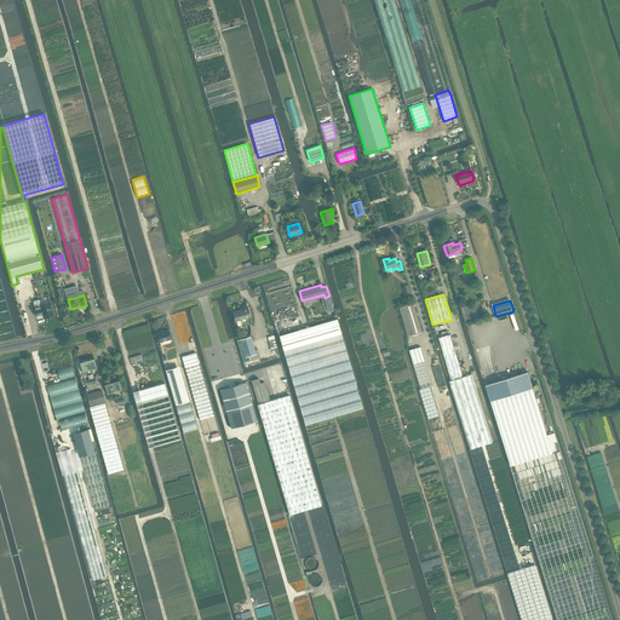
[(40,304),(44,317),(53,315),(50,302),(40,304)]
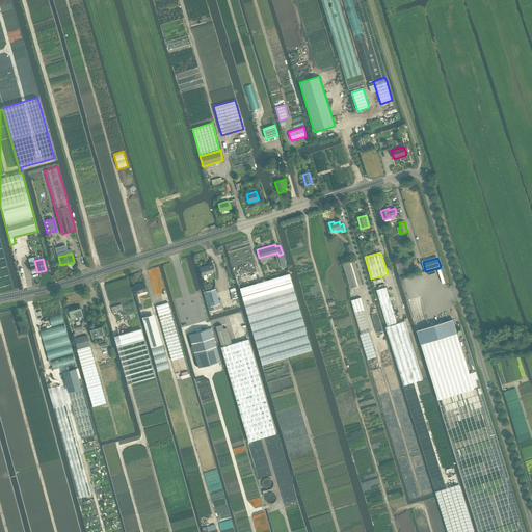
[(343,264),(350,289),(363,285),(354,261),(343,264)]
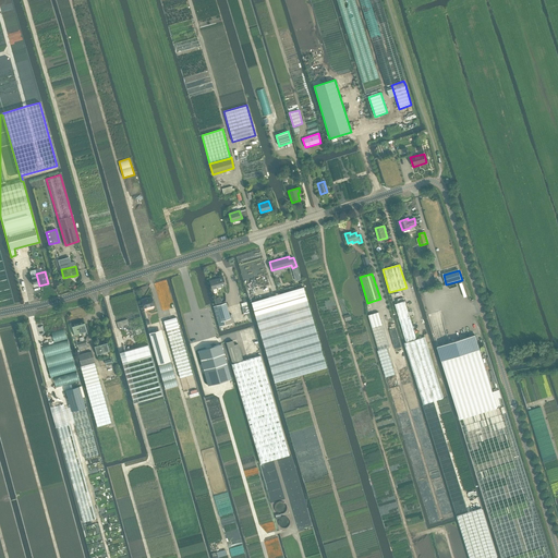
[(209,281),(213,289),(226,286),(222,277),(209,281)]
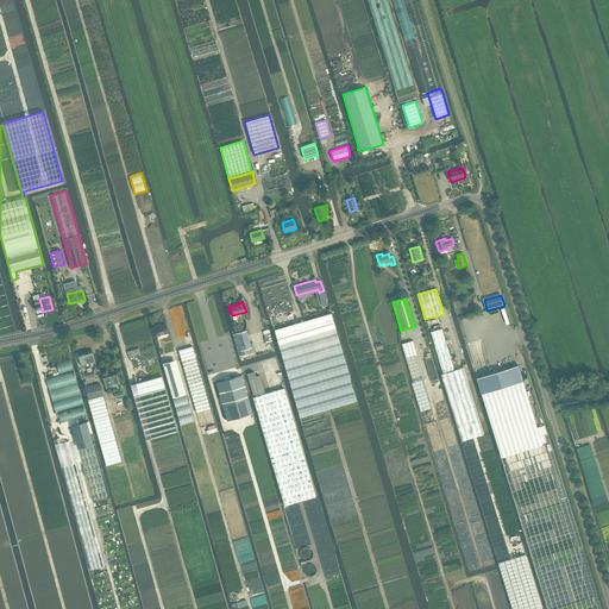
[(336,328),(331,313),(274,330),(278,345),(300,418),(357,401),(336,328)]
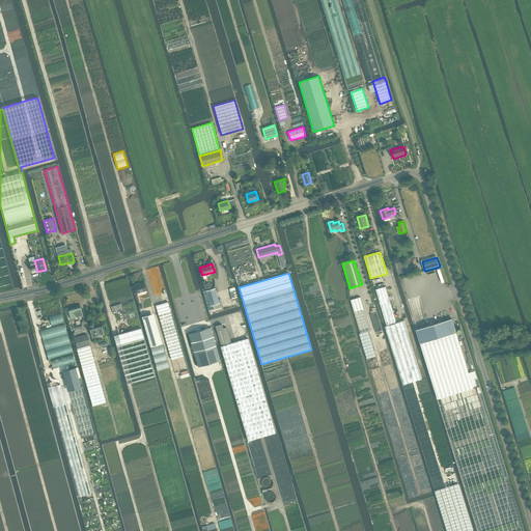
[(146,290),(144,283),(137,284),(134,285),(137,294),(146,290)]
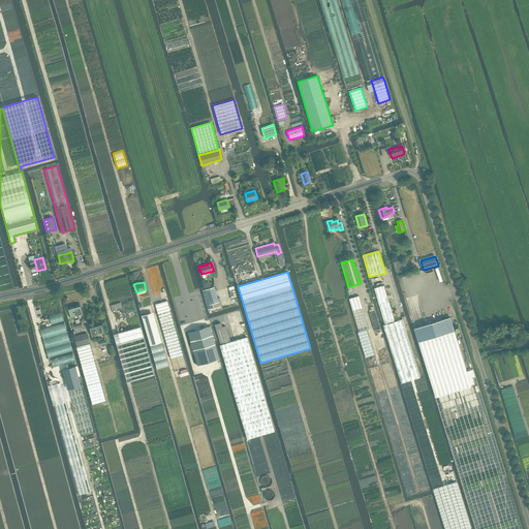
[(374,288),(384,324),(395,321),(384,285),(374,288)]
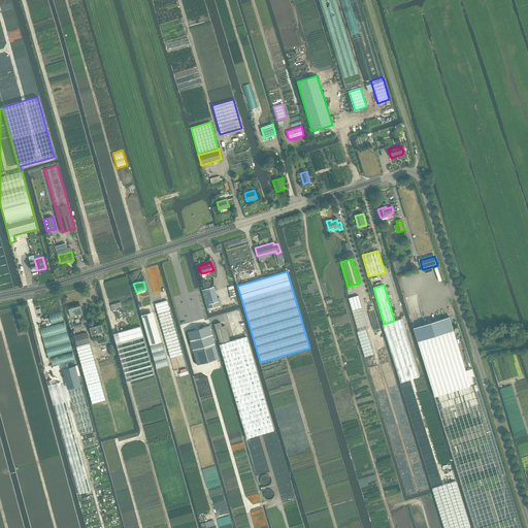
[(213,287),(202,290),(207,309),(212,307),(211,303),(218,301),(213,287)]
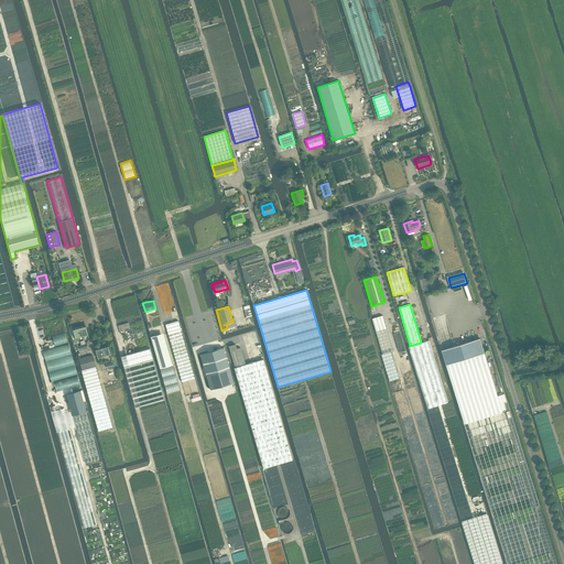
[(372,318),(376,332),(386,328),(382,316),(372,318)]
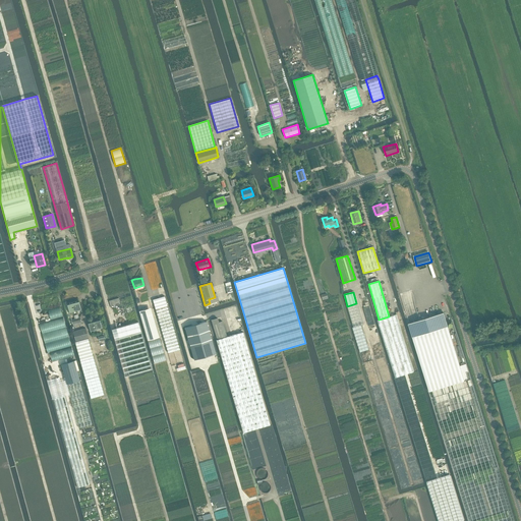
[(164,296),(153,299),(168,353),(179,350),(164,296)]
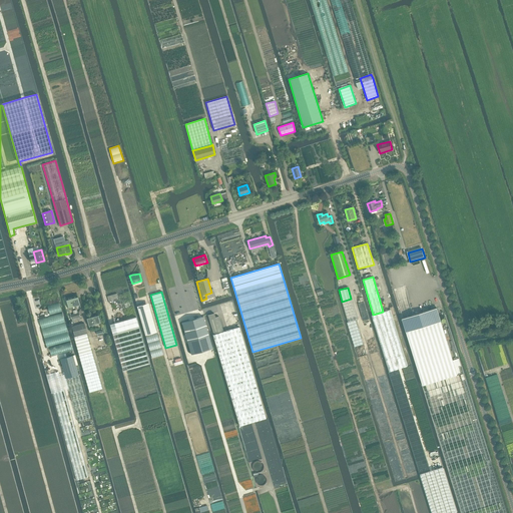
[(438,301),(438,300),(437,299),(437,298),(436,297),(435,296),(434,295),(432,294),(431,294),(430,294),(428,295),(427,295),(426,296),(425,297),(425,298),(424,300),(424,301),(424,302),(424,303),(425,305),(426,306),(428,307),(429,308),(430,308),(431,308),(433,308),(434,307),(435,306),(436,305),(437,304),(437,303),(438,301)]
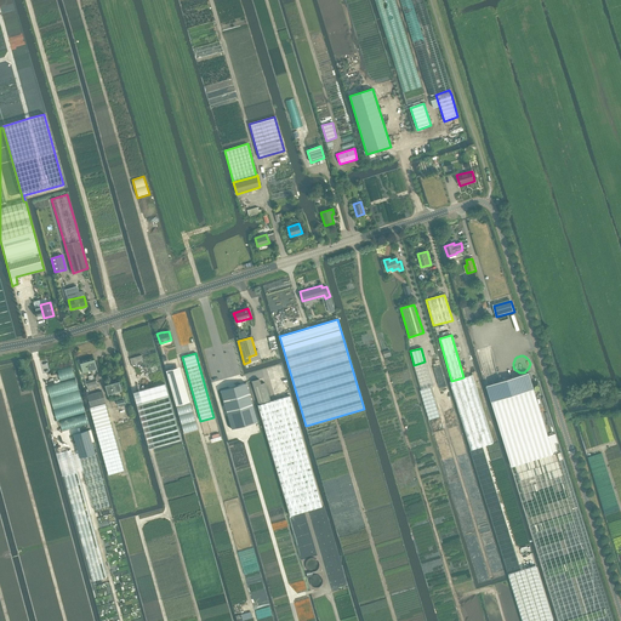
[(80,363),(83,372),(97,369),(95,359),(80,363)]
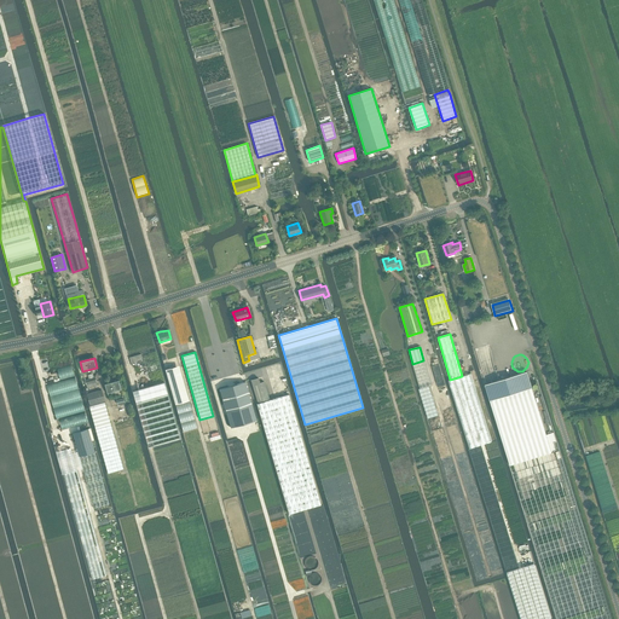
[(412,364),(420,388),(429,386),(431,385),(423,360),(412,364)]
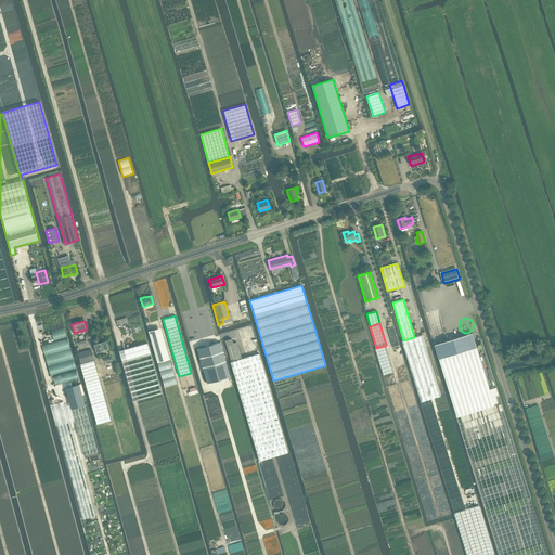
[(131,328),(114,333),(118,350),(123,363),(133,401),(162,394),(147,343),(142,325),(131,328)]
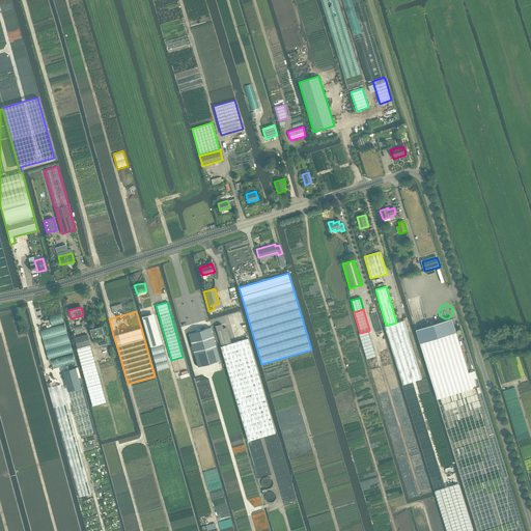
[(142,317),(144,327),(150,346),(162,343),(156,323),(154,313),(142,317)]
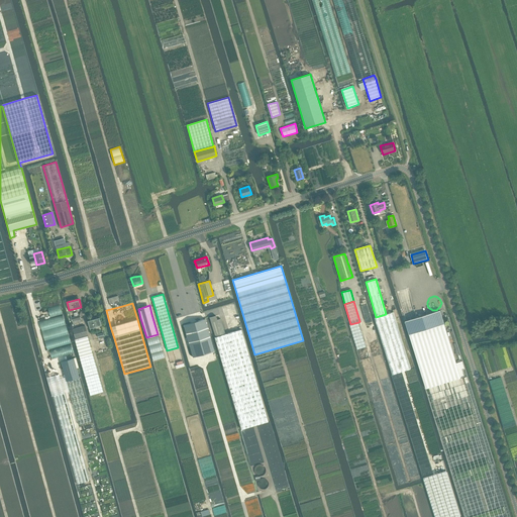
[(440,310),(405,321),(409,334),(444,323),(440,310)]
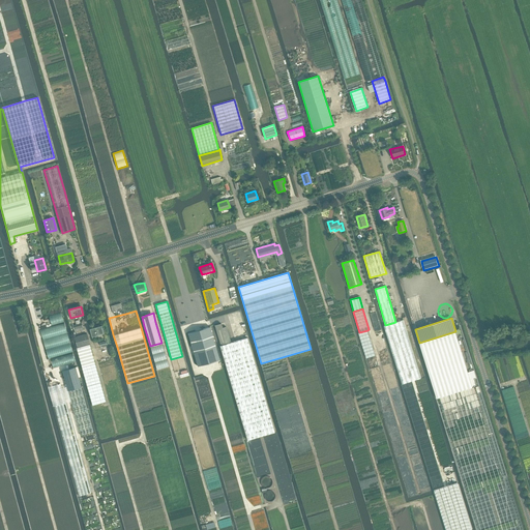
[(74,329),(75,332),(83,330),(82,327),(82,324),(72,326),(74,329)]
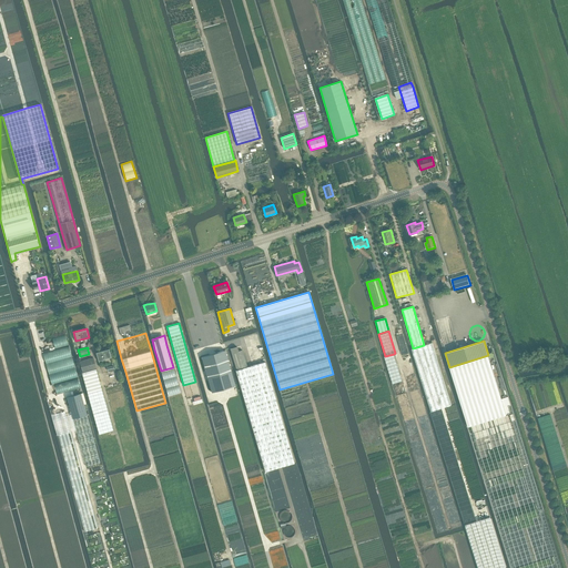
[(95,352),(99,361),(111,357),(109,348),(95,352)]
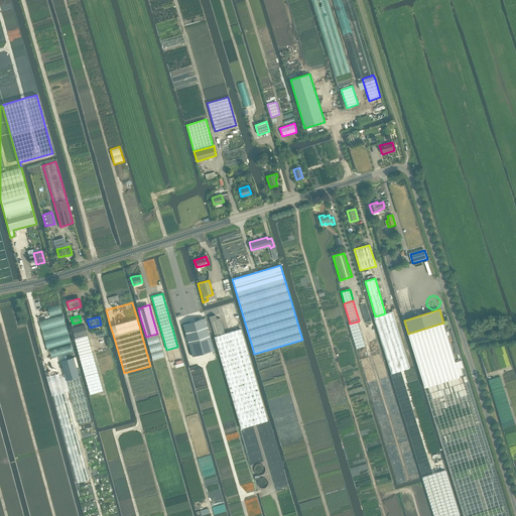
[(205,318),(204,318),(183,325),(192,356),(214,350),(205,318)]
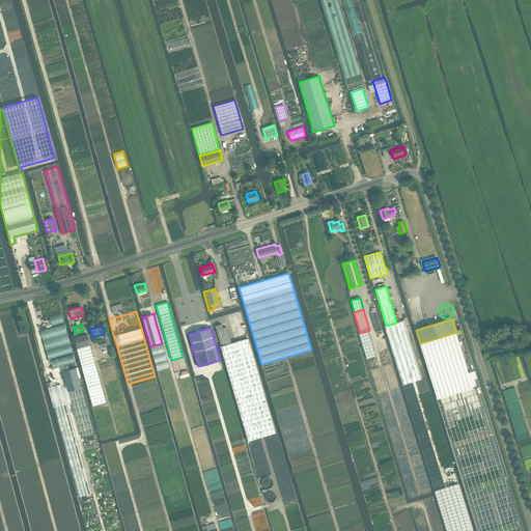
[(217,330),(216,330),(221,345),(230,342),(226,328),(223,329),(217,330)]
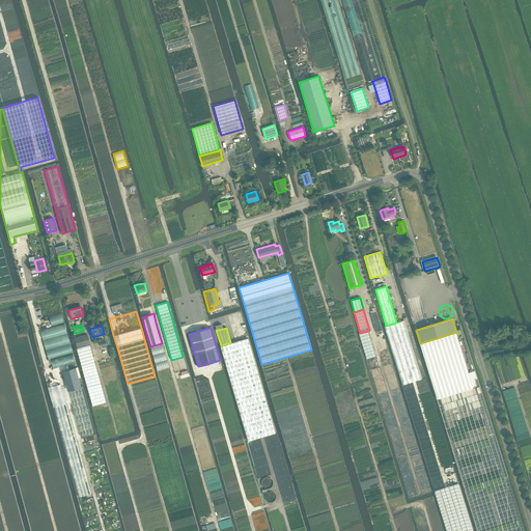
[(368,331),(360,333),(359,333),(366,359),(375,357),(368,331)]
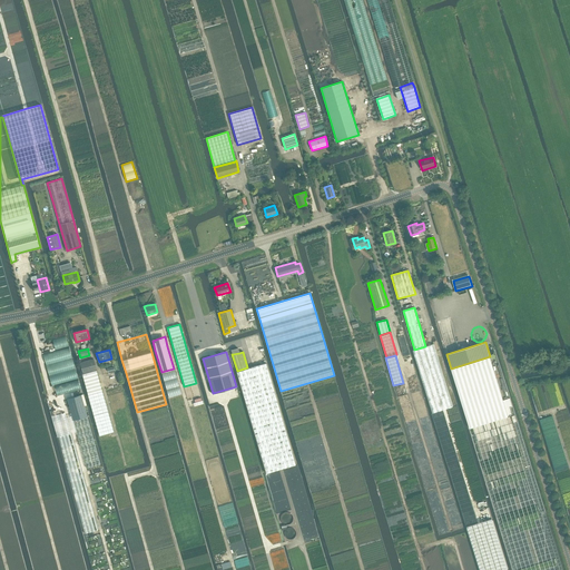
[(490,356),(451,369),(469,428),(508,416),(512,415),(510,408),(512,406),(510,399),(503,400),(490,356)]
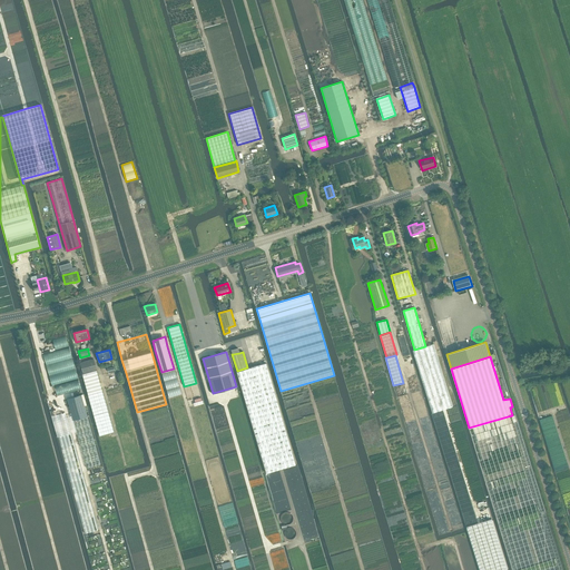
[(79,363),(82,373),(96,370),(94,360),(79,363)]
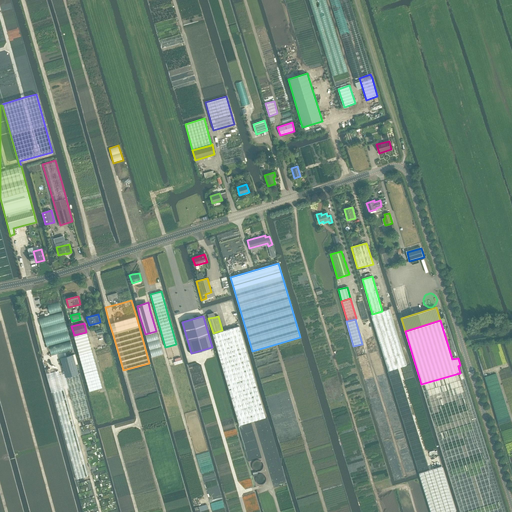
[(239,326),(212,334),(219,355),(239,425),(265,417),(239,326)]
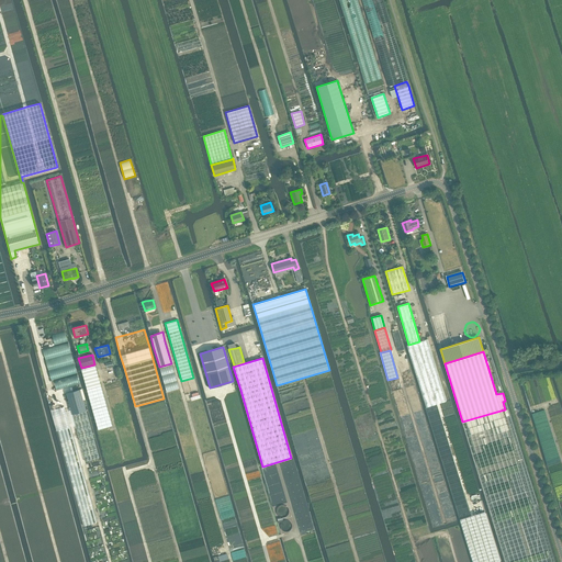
[(81,368),(80,369),(87,389),(98,430),(112,426),(101,385),(94,364),(81,368)]
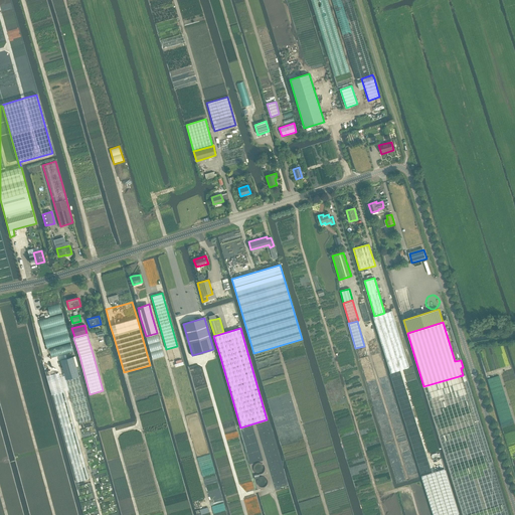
[(60,360),(65,380),(74,409),(77,422),(91,419),(87,406),(78,376),(73,357),(60,360)]
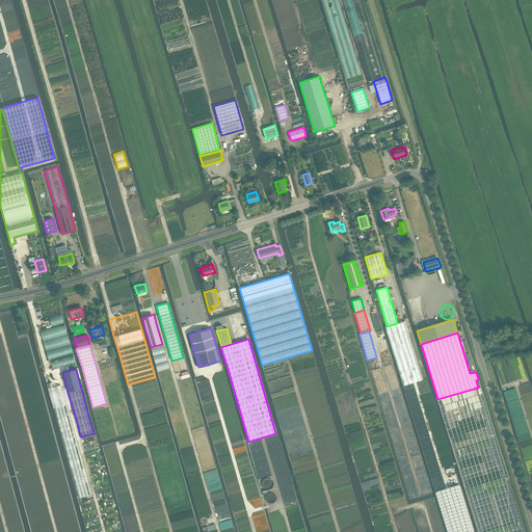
[(67,404),(54,407),(61,435),(79,498),(83,497),(92,495),(75,431),(67,404)]
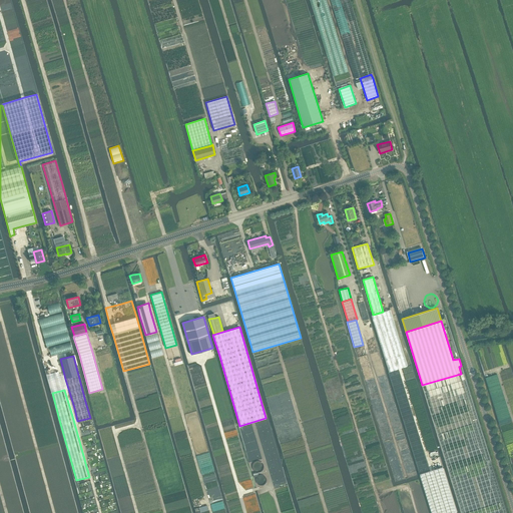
[(420,474),(421,476),(431,512),(456,512),(442,467),(420,474)]
